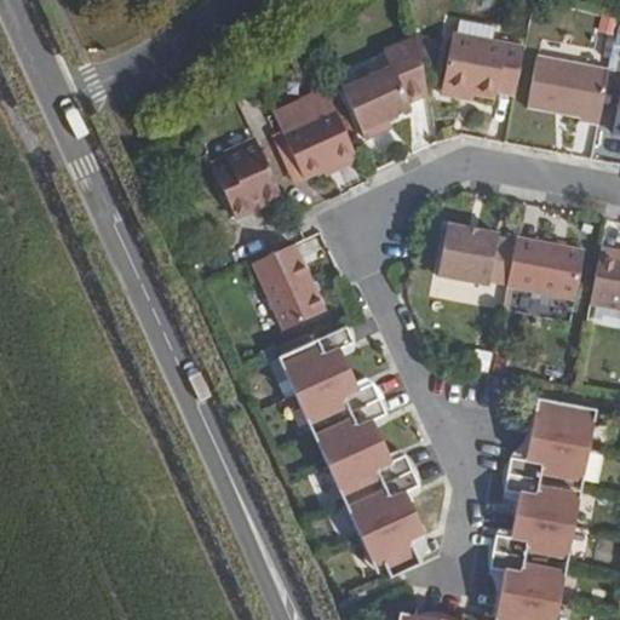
[(517,90),(526,44),(454,29),(443,81),(478,89),(498,93),(499,86),(517,90)]
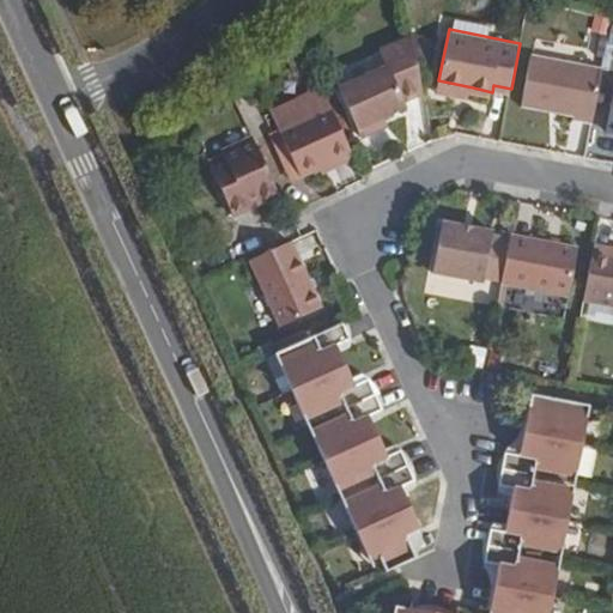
[(425,89),(414,36),(384,52),(389,62),(340,85),(363,135),(392,121),(388,113),(408,103),(407,98),(425,89)]
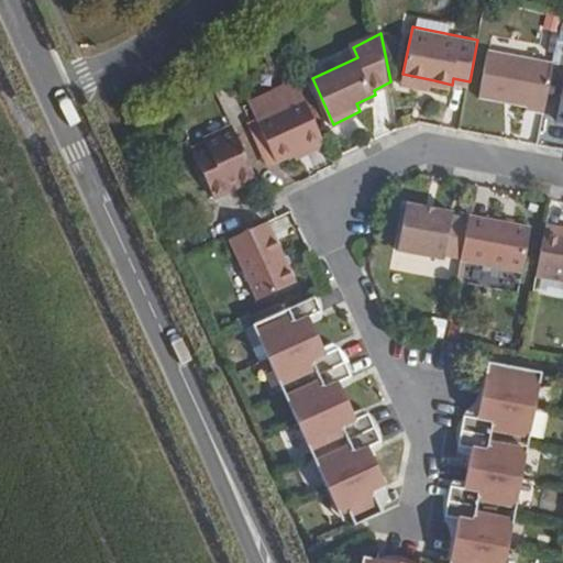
[(543,109),(553,62),(487,48),(477,92),(527,102),(526,107),(543,109)]
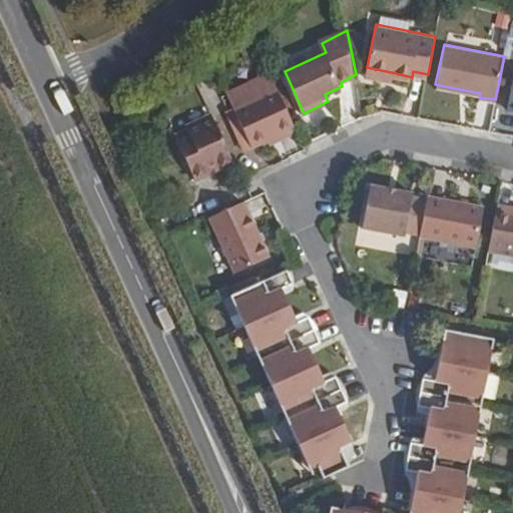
[(396,73),(367,67),(368,73),(393,78),(396,73)]
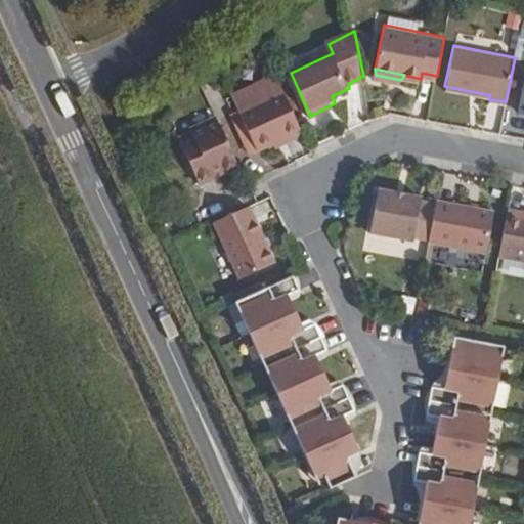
[(304,128),(286,88),(234,113),(226,117),(245,156),(252,151),(304,128)]
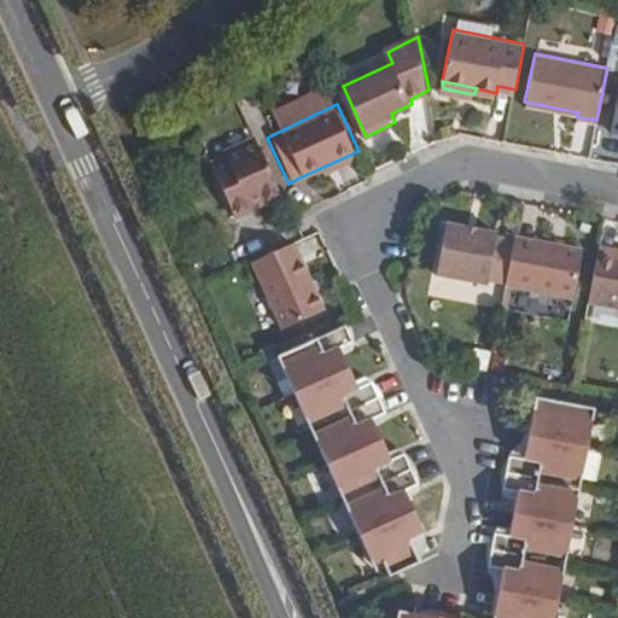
[(285,194),(260,140),(228,155),(232,161),(215,169),(235,216),(285,194)]
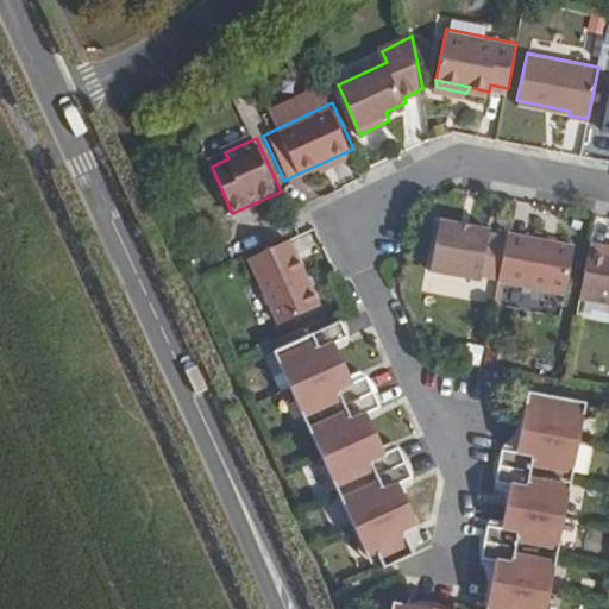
[(431,269),(482,277),(491,226),(441,218),(431,269)]
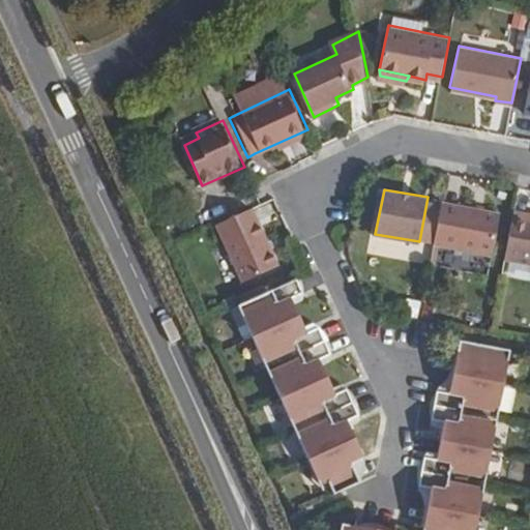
[(442,201),(435,241),(492,253),(501,211),(442,201)]
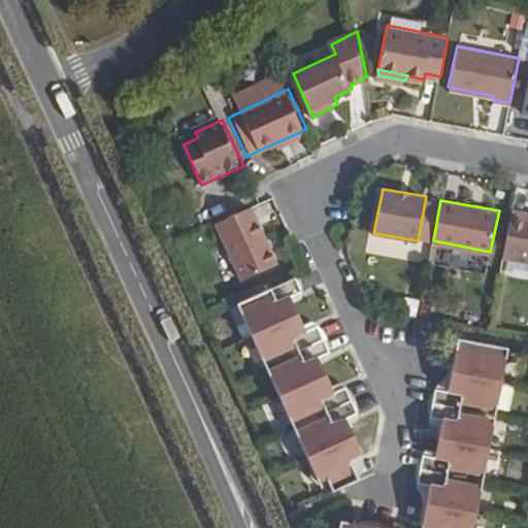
[(253,207),(218,223),(243,281),(278,265),(253,207)]
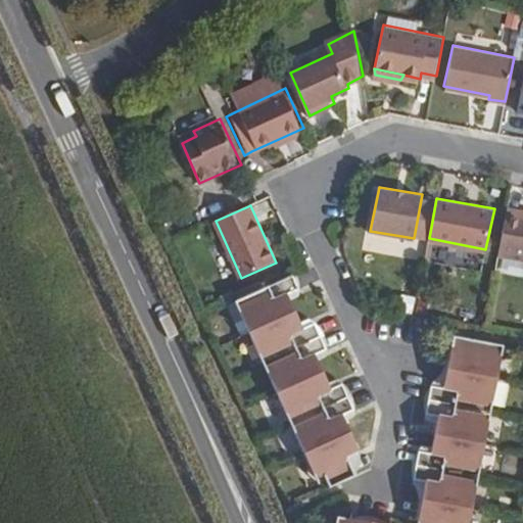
[(522,207),(509,205),(500,252),(522,256),(522,207)]
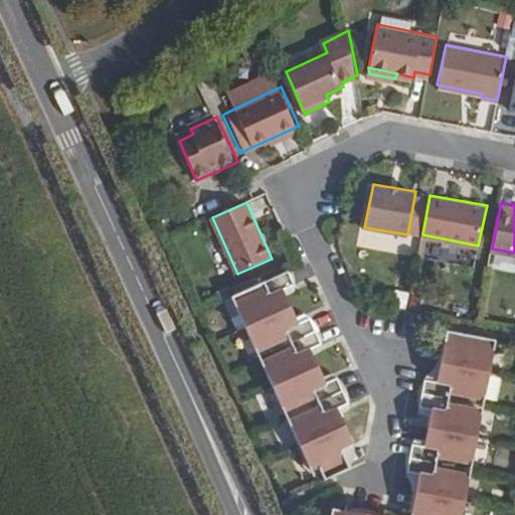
[(286,271),(262,281),(265,286),(233,300),(255,353),(287,339),(292,348),(261,362),(284,411),(315,397),(320,406),(288,421),(310,471),(317,469),(322,479),(347,469),(339,450),(352,444),(336,409),(347,404),(335,378),(323,383),(309,350),(320,345),(307,319),(296,323),(282,291),(293,285),(286,271)]
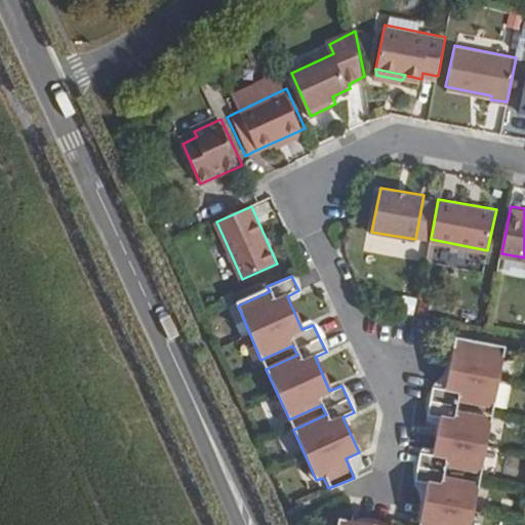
[(455,401),(492,408),(505,349),(453,339),(444,391),(431,388),(426,417),(439,419),(431,455),(417,454),(413,482),(427,485),(417,524),(470,524),(478,484),(441,478),(444,468),(479,474),(490,418),(453,412),(455,401)]
